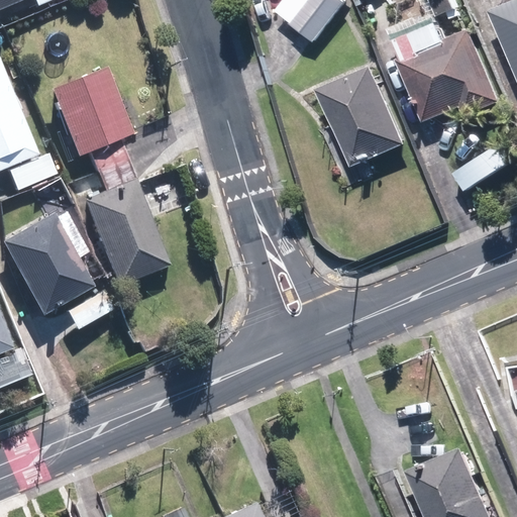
[(0,0),(0,9),(21,0),(0,0)]
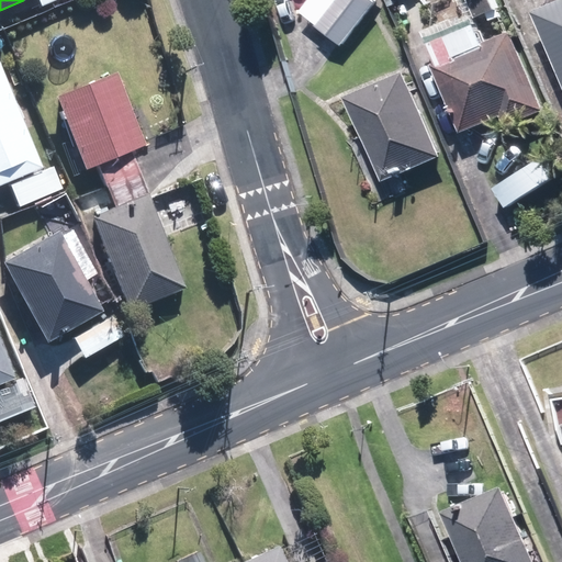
[(382,0),(313,0),(305,10),(329,30),(346,44),(382,0)]
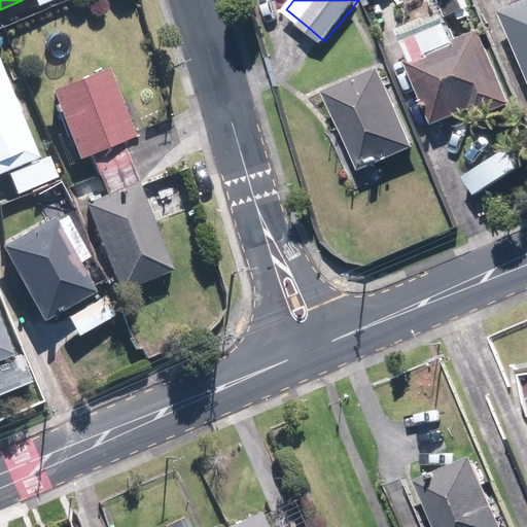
[(526,0),(522,0),(504,7),(526,63),(526,0)]
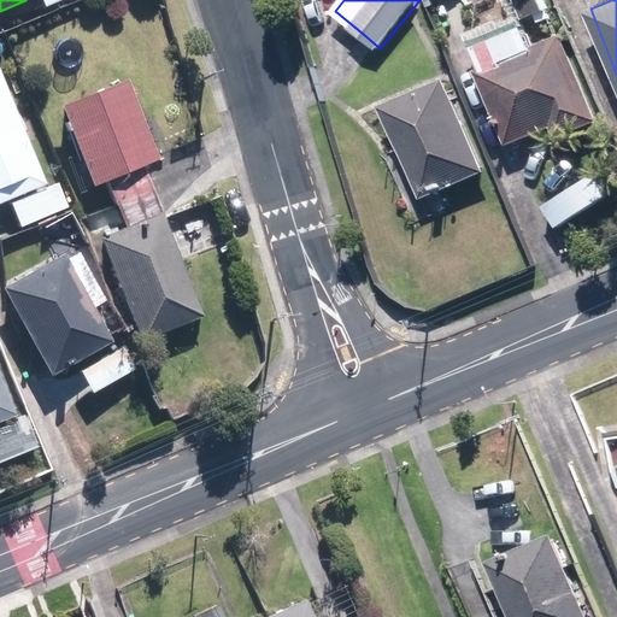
[(539,51),(521,5),(466,25),(512,142),(556,125),(562,140),(605,123),(571,37),(539,51)]
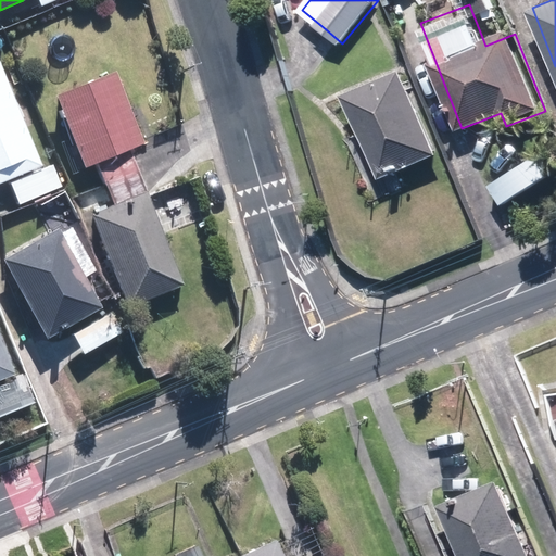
[(60,211),(75,205),(58,158),(40,165),(1,62),(0,62),(0,185),(10,182),(19,205),(53,192),(60,211)]
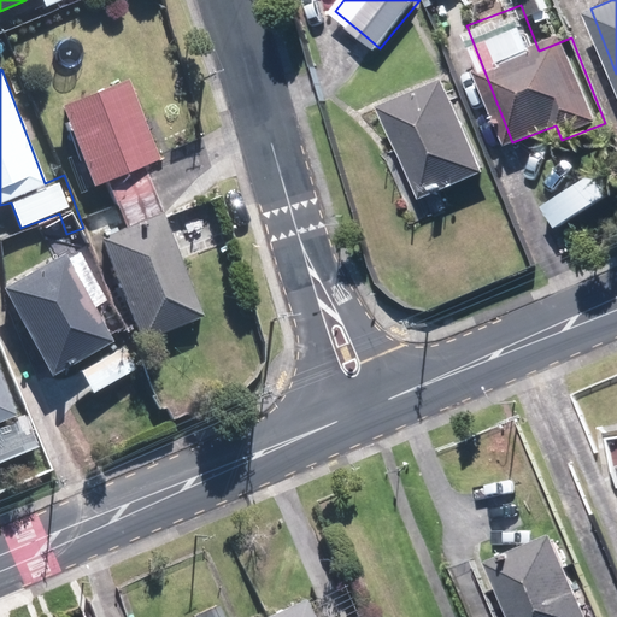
[(128,76),(60,104),(95,188),(163,160),(128,76)]
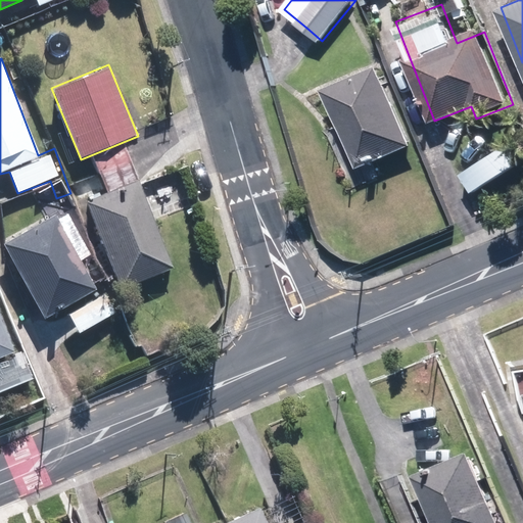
[(383,65),(328,88),(361,167),(416,144),(383,65)]
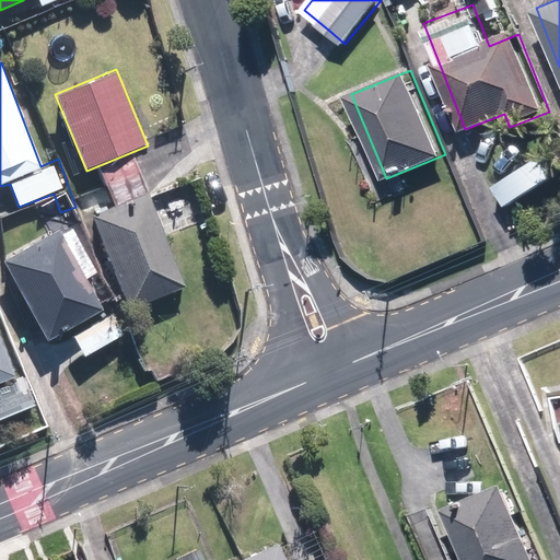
[(133,159),(98,173),(114,209),(92,218),(130,308),(186,284),(133,159)]
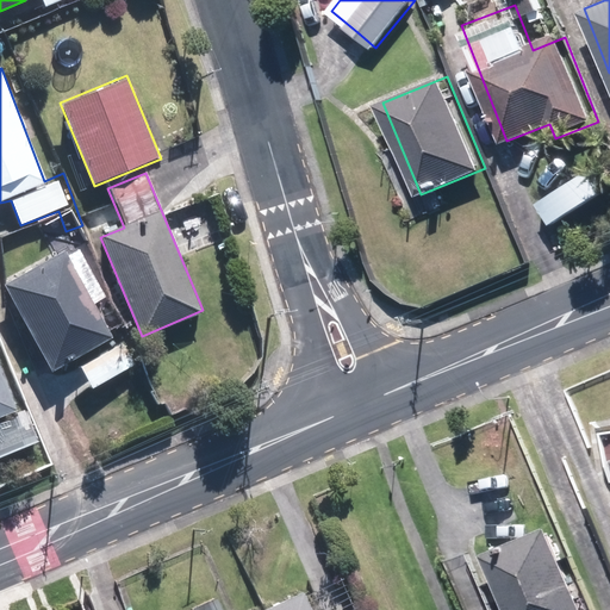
[(106,298),(76,240),(2,278),(51,373),(114,341),(95,303),(106,298)]
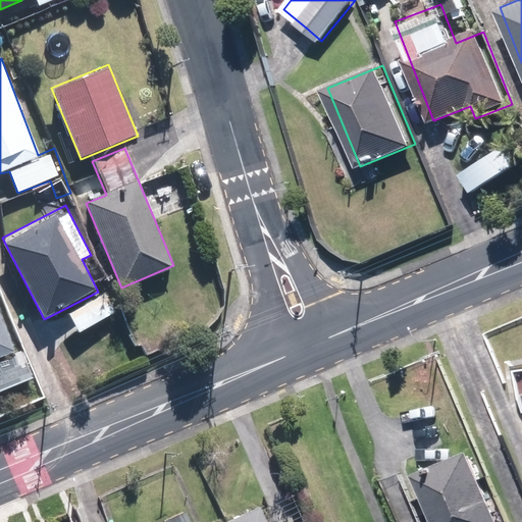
[(91,302),(65,315),(77,335),(102,322),(91,302)]
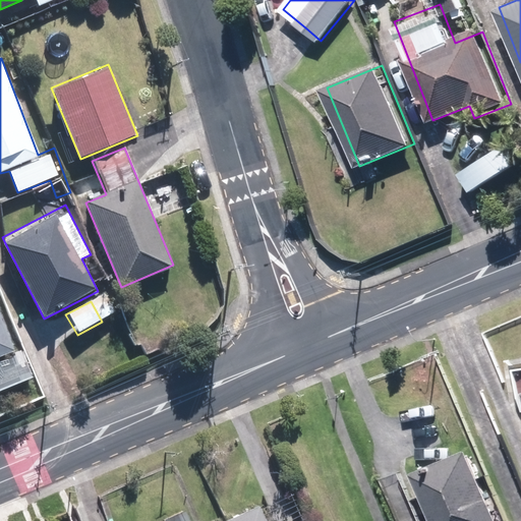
[(0,305),(0,356),(18,349),(0,305)]
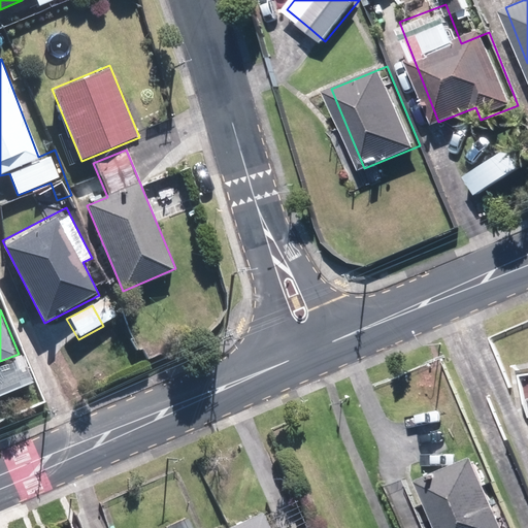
[(25,355),(0,364),(0,397),(36,383),(25,355)]
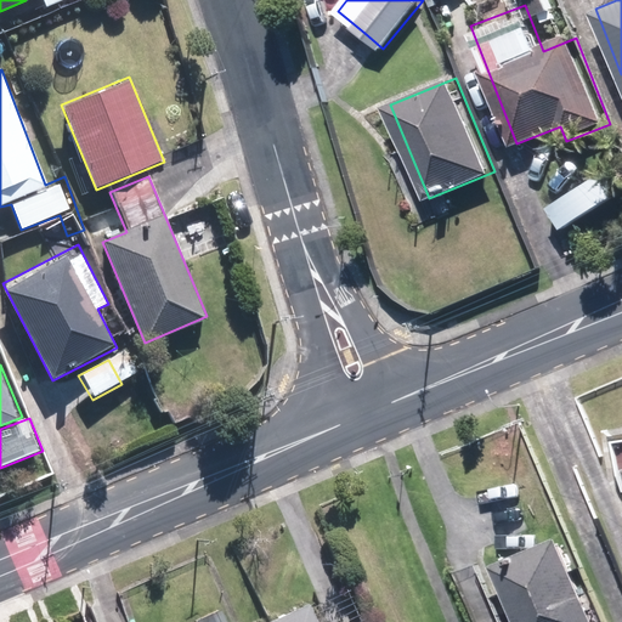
[(600,621),(564,535),(497,564),(521,621),(600,621)]
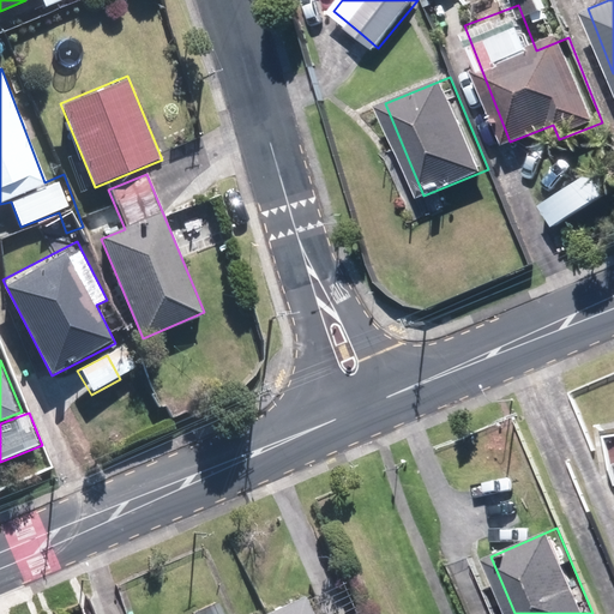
[(314,613),(305,593),(256,613),(314,613)]
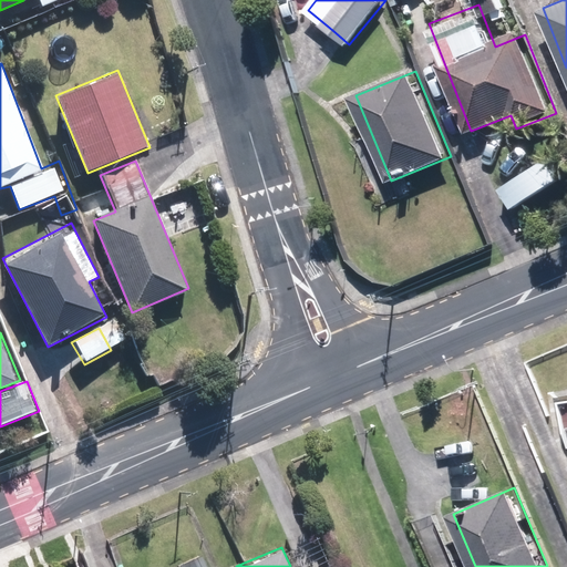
[(206,566),(200,554),(178,564),(179,566),(206,566)]
